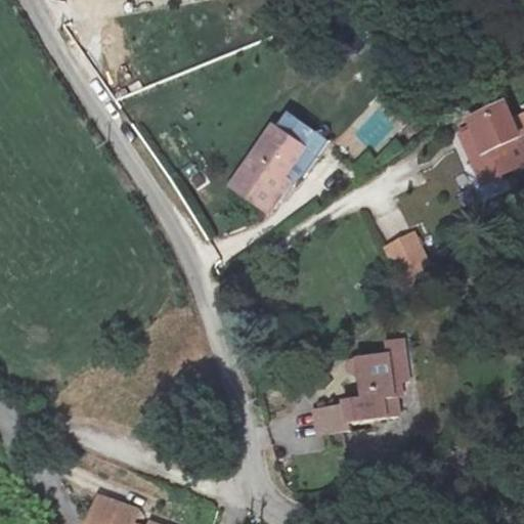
[(501,100),(451,125),(470,163),(523,136),(523,111),(511,118),(501,100)]
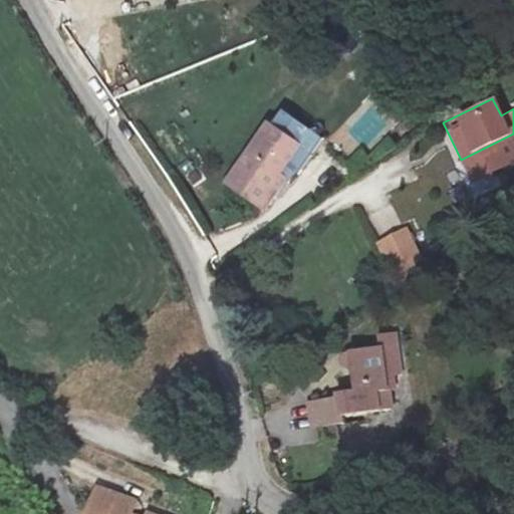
[(513,149),(481,162),(493,196),(513,188),(513,149)]
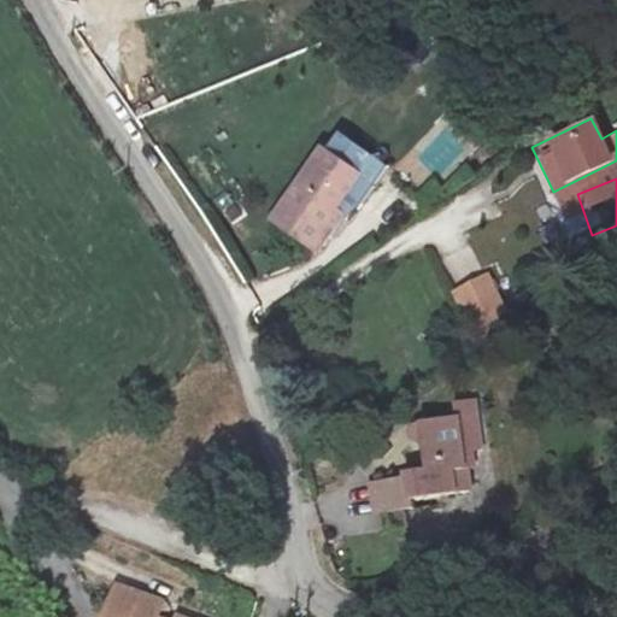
[(344,195),(288,252),(328,295),(385,238),(344,195)]
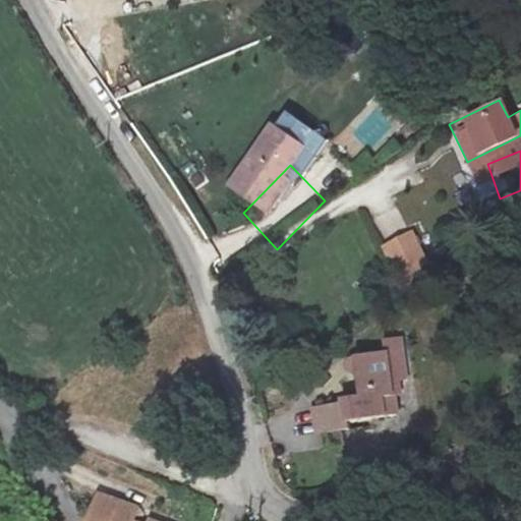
[(396,280),(428,265),(412,229),(380,244),(396,280)]
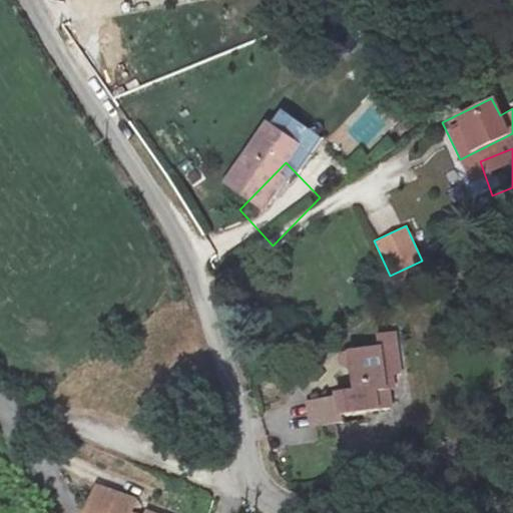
[(386,378),(352,380),(350,381),(348,383),(347,385),(347,387),(347,390),(348,391),(349,394),(351,395),(355,396),(357,395),(359,419),(342,420),(342,424),(320,425),(322,445),(358,443),(357,438),(389,436),(388,428),(398,427),(398,404),(406,403),(403,365),(385,366),(386,378)]
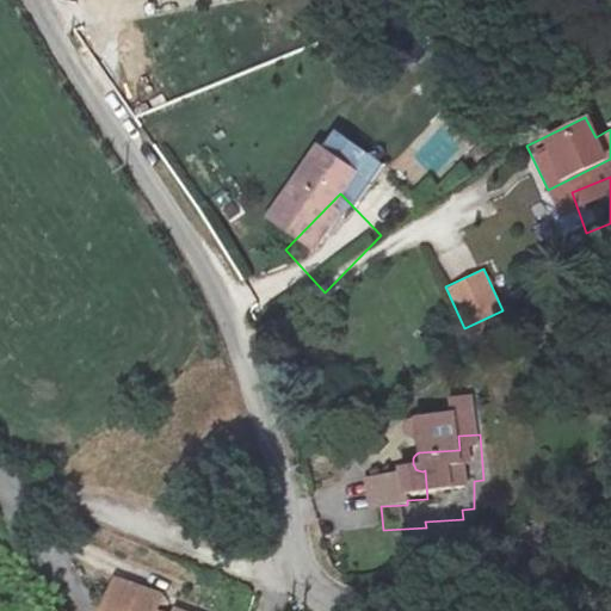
[(135,610),(141,598),(97,580),(84,610),(135,610)]
